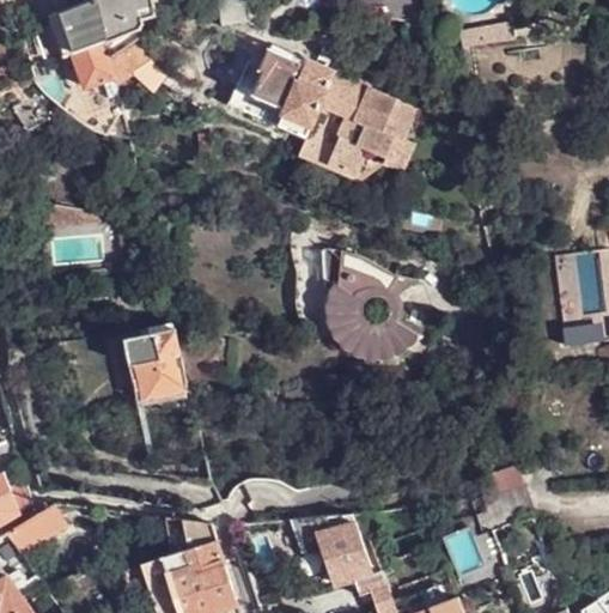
[(103,41),(92,0),(86,0),(50,14),(62,55),(71,52),(81,86),(110,77),(105,56),(107,55),(103,41)]
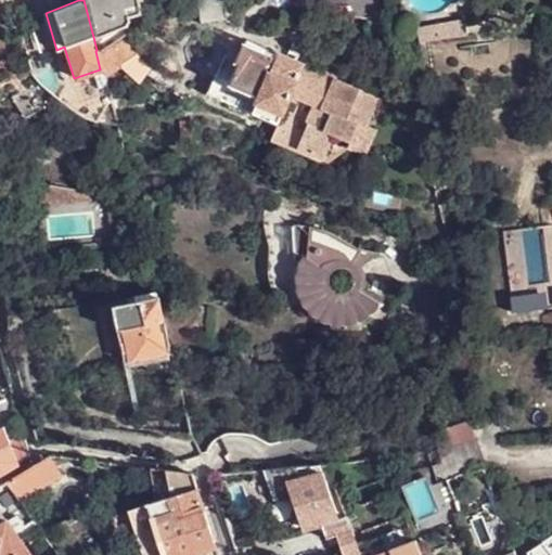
[(136,5),(133,0),(84,0),(93,37),(124,27),(126,23),(126,20),(124,11),(133,5),(136,5)]
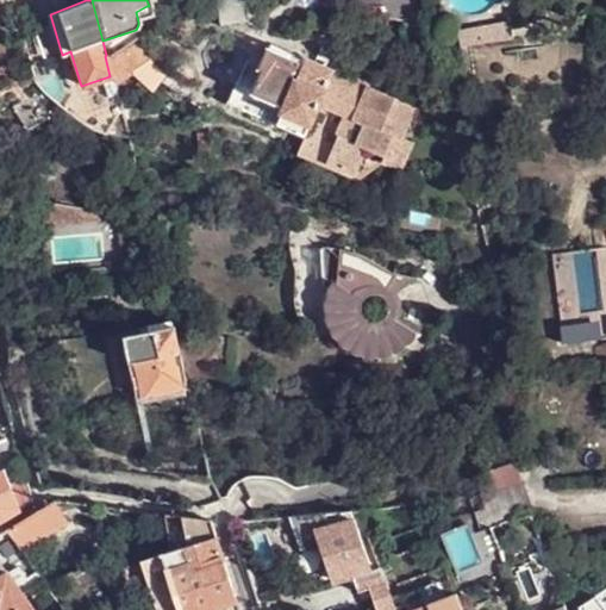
[(216,0),(219,25),(244,22),(241,0),(216,0)]
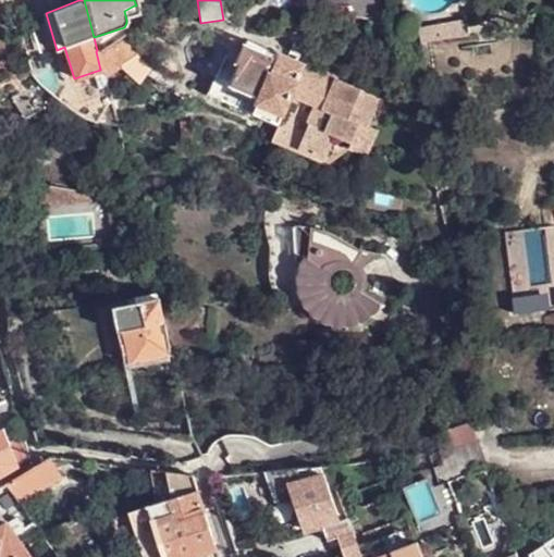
[(137,14),(134,5),(124,11),(126,20),(137,14)]
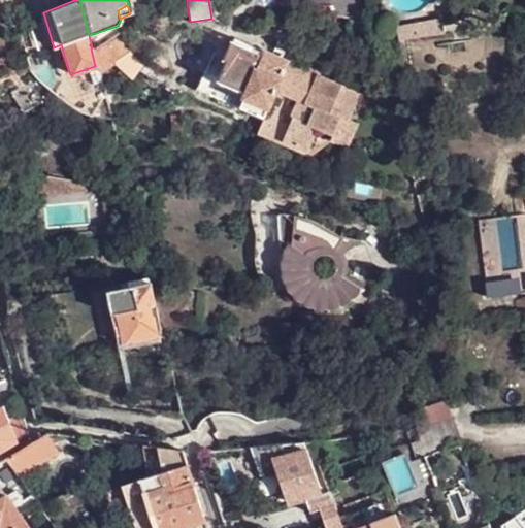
[(437,20),(392,28),(395,43),(440,35),(437,20)]
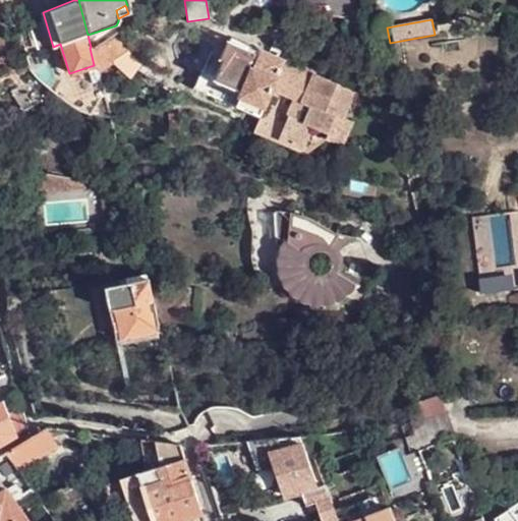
[(118,55),(125,49),(122,45),(114,32),(91,47),(90,48),(94,65),(95,69),(118,55)]
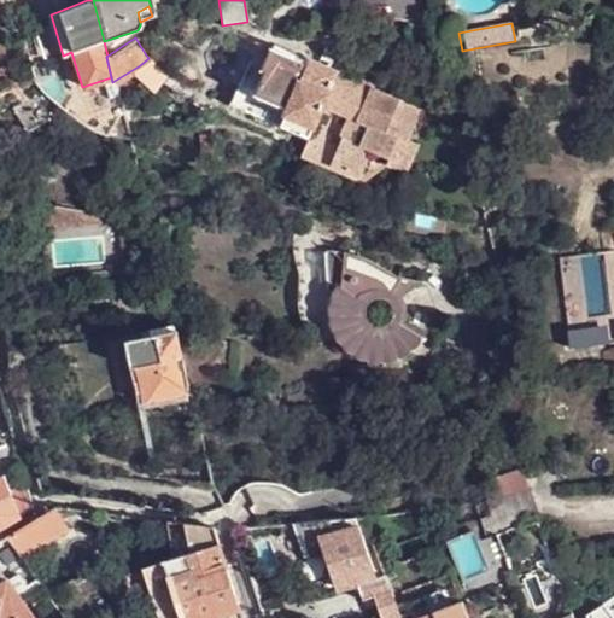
[(148,58),(140,65),(156,80),(169,60),(153,47),(145,53),(148,58)]
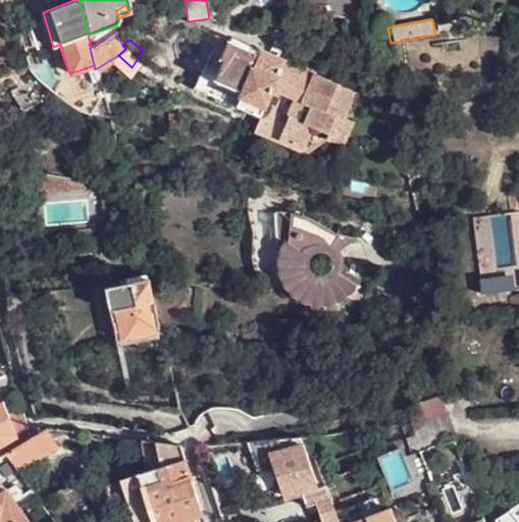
[(271,88),(283,61),(260,51),(258,55),(227,42),(219,59),(222,60),(214,81),(241,93),(240,96),(263,107),(271,88)]
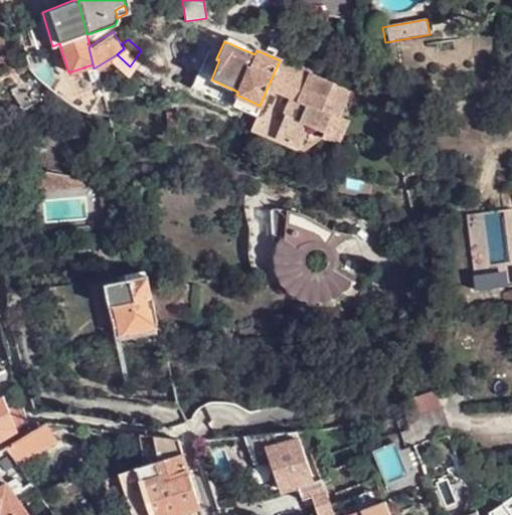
[(280,60),(268,87),(273,90),(280,73),(303,82),(308,69),(310,66),(281,53),(280,60)]
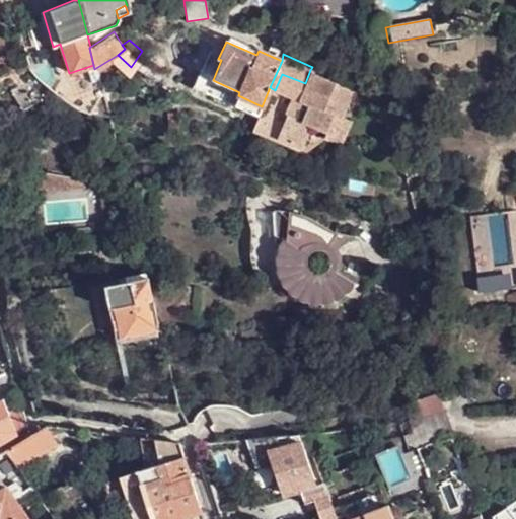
[(282,74),(275,90),(293,97),(279,134),(288,138),(288,139),(296,142),(297,141),(304,144),(313,125),(327,131),(336,113),(341,115),(352,86),(310,70),(305,83),(282,74)]
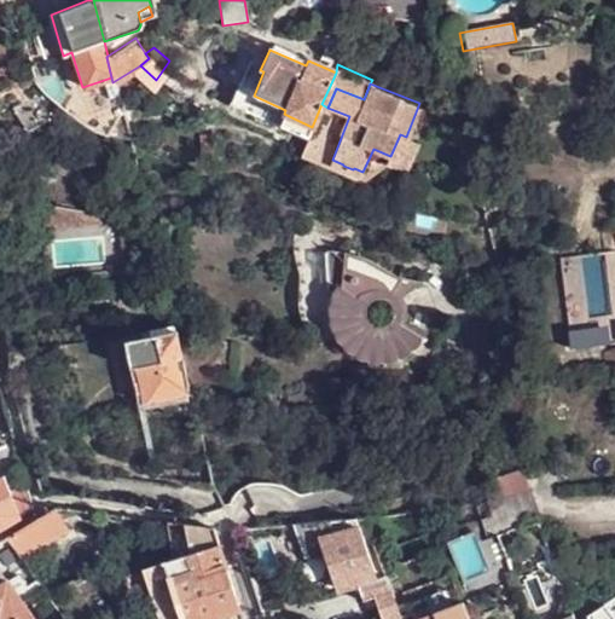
[(306,140),(312,127),(284,114),(279,128),(306,140)]
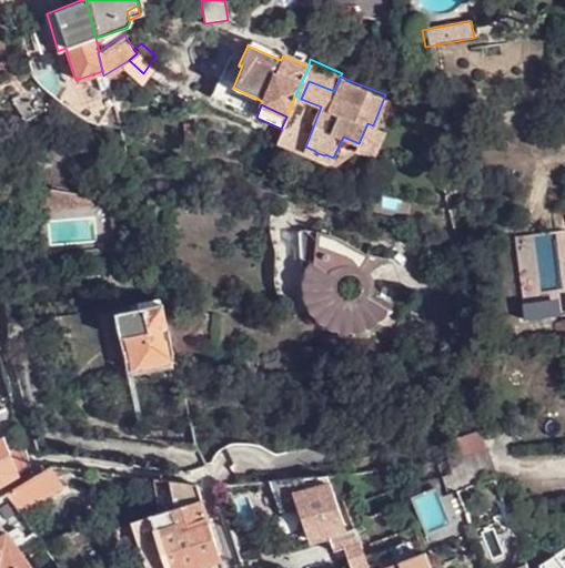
[(359,143),(355,151),(374,159),(385,131),(373,125),(367,123),(359,143)]
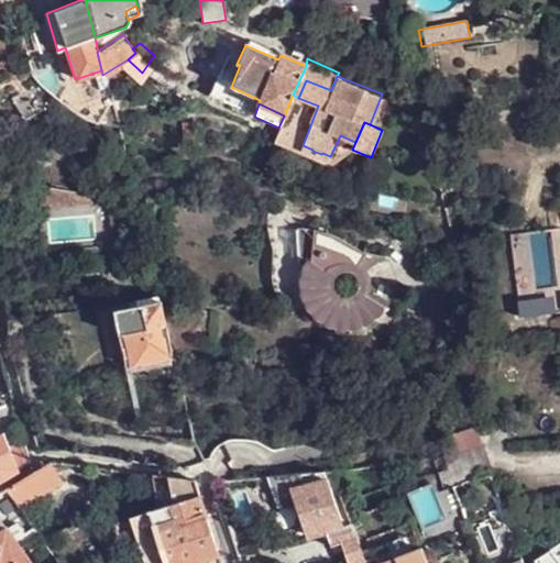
[(92,194),(40,185),(41,208),(94,203),(92,194)]
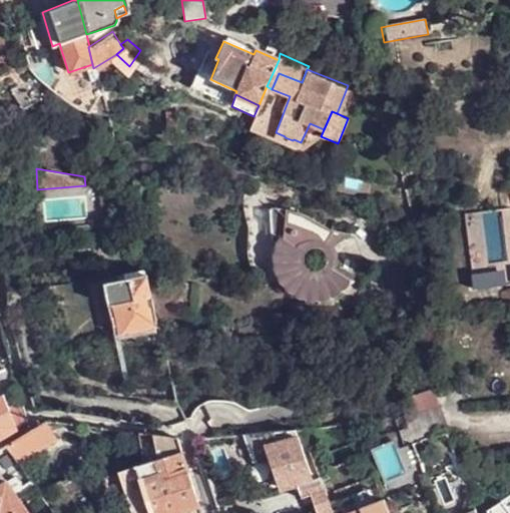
[(271,209),(265,248),(274,243),(271,260),(271,265),(272,268),(275,277),(279,284),(285,291),(295,298),(303,301),(312,302),(315,302),(324,301),(332,298),(337,295),(344,290),(352,274),(334,268),(332,253),(330,247),(328,245),(322,241),(322,226),(303,214),(291,210),(281,208),(278,209),(271,209)]
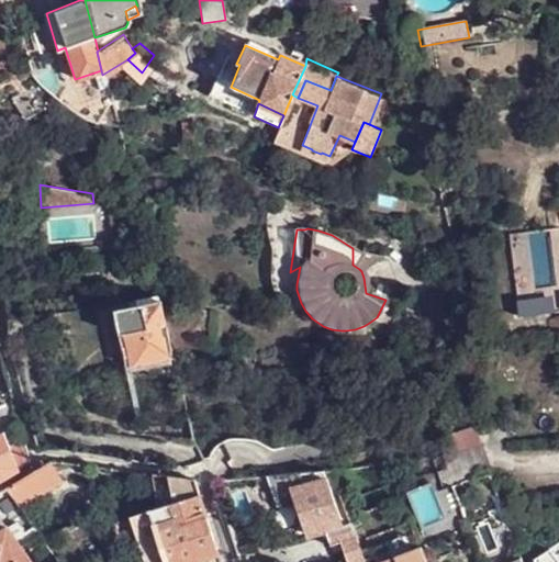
[(366,268),(383,257),(375,255),(364,253),(353,248),(353,265),(359,269),(366,268)]
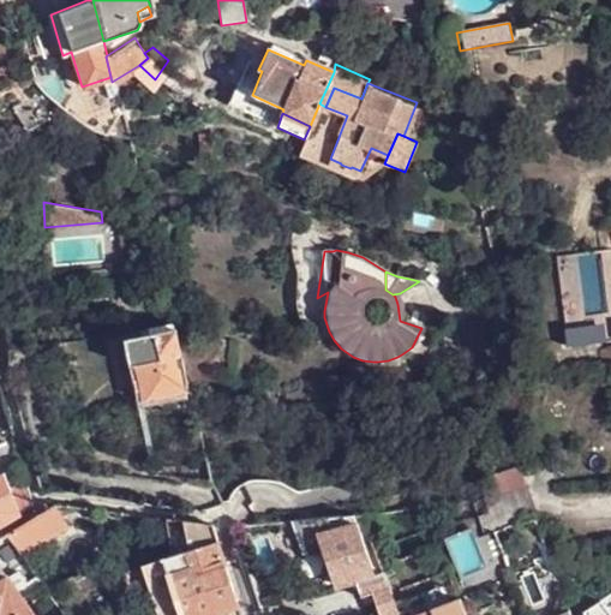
[(173,329),(168,310),(145,314),(149,328),(150,334),(173,329)]
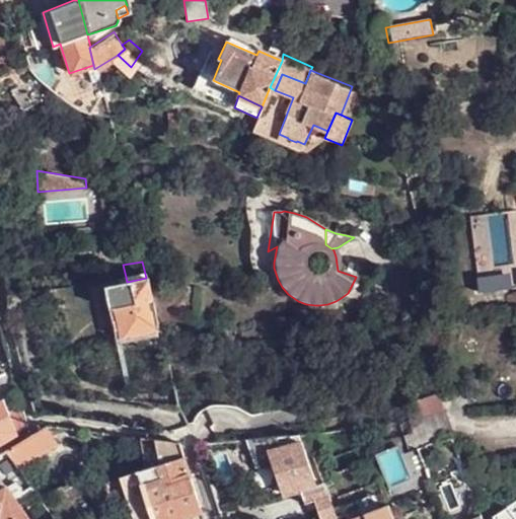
[(120,338),(158,330),(146,278),(127,282),(103,286),(108,309),(113,308),(116,320),(120,338)]
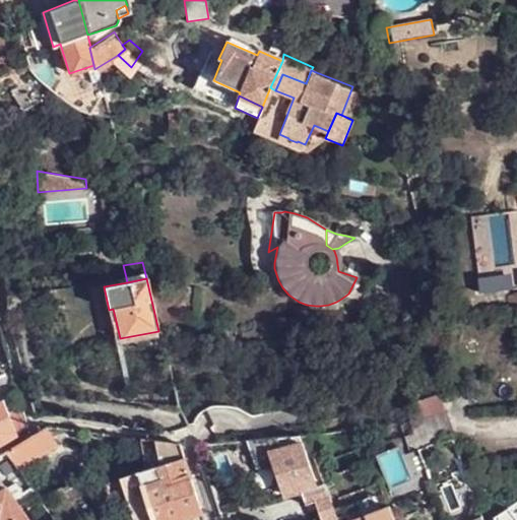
[(109,323),(116,321),(113,309),(109,310),(106,310),(109,323)]
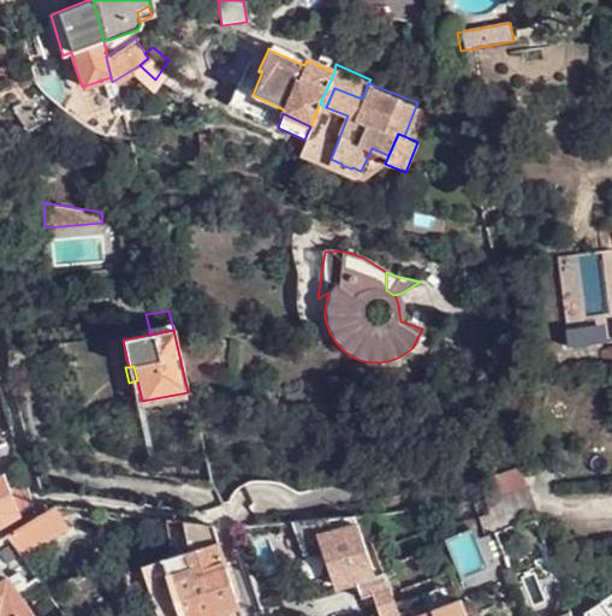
[(488,501),(524,489),(517,468),(485,478),(486,487),(488,501)]
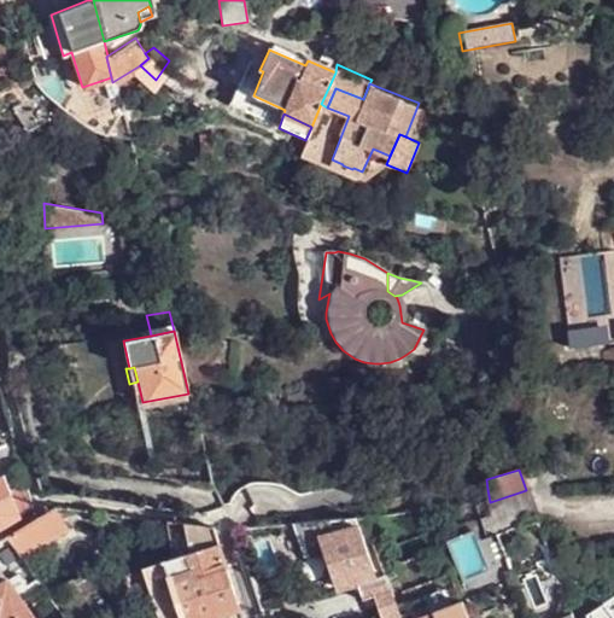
[(9,494),(1,479),(0,479),(0,528),(18,518),(9,494)]
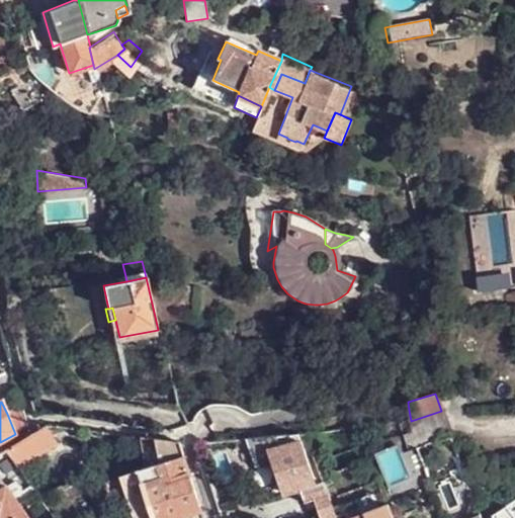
[(23,420),(20,409),(7,414),(15,434),(25,428),(23,420)]
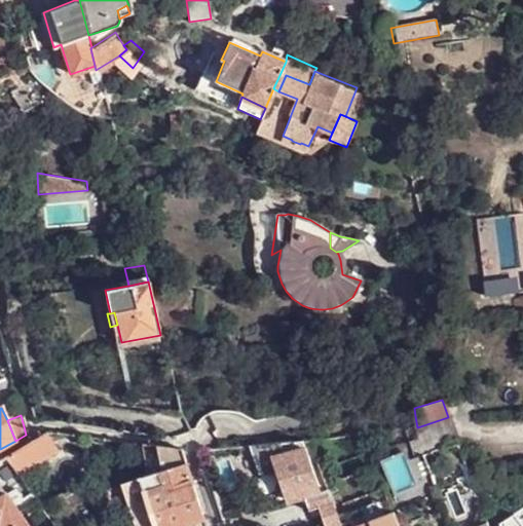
[(457,441),(448,417),(417,427),(412,428),(421,453),(457,441)]
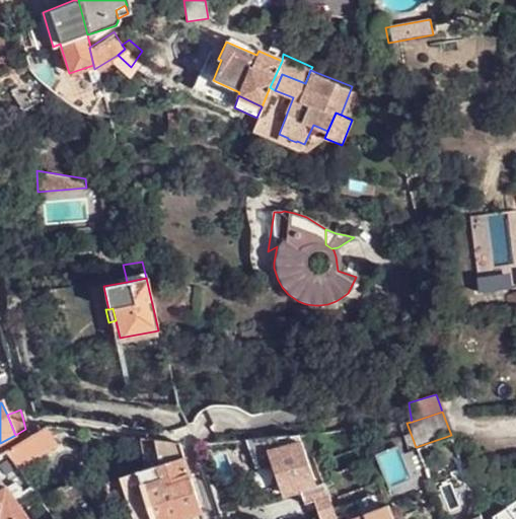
[(51,442),(44,428),(8,450),(16,462),(51,442)]
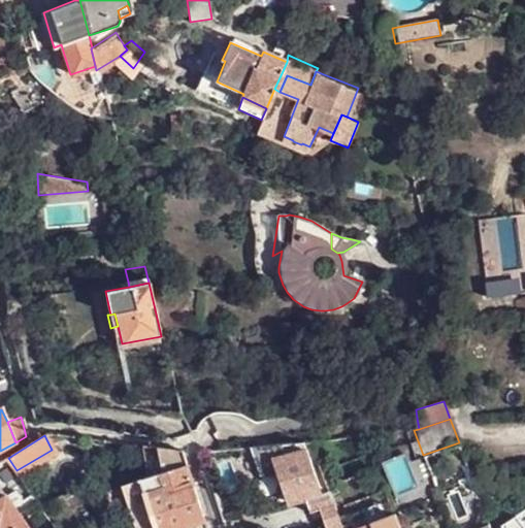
[(289,502),(291,501),(293,506),(306,503),(309,512),(319,508),(326,527),(332,527),(339,526),(327,490),(320,493),(304,449),(302,440),(248,446),(257,474),(276,468),(289,502)]
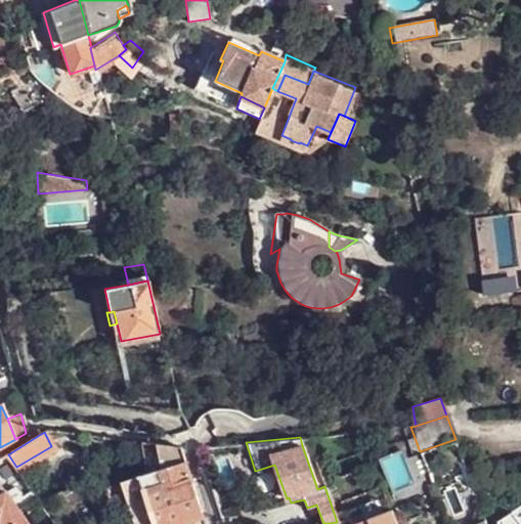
[(129,503),(131,499),(129,494),(162,484),(158,471),(159,470),(155,444),(141,443),(146,474),(120,483),(127,507),(129,503)]
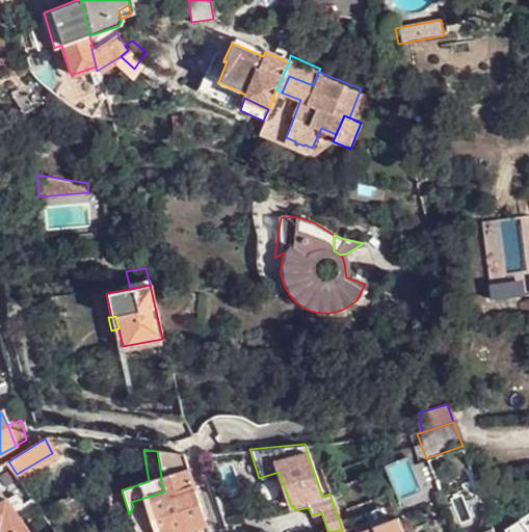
[(187,531),(206,527),(183,455),(157,451),(161,477),(160,478),(164,491),(131,502),(133,507),(131,510),(129,514),(129,521),(130,527),(133,531),(187,531)]
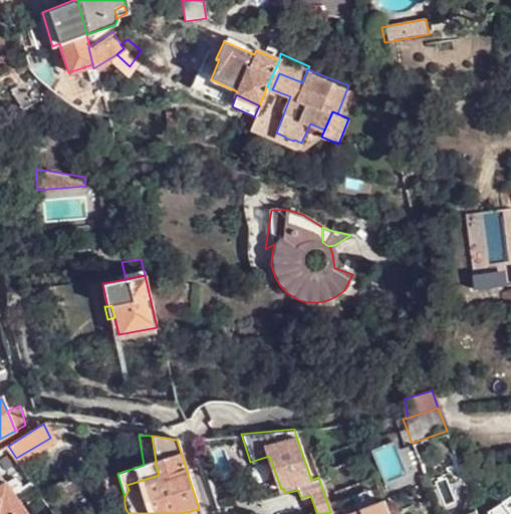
[(33,489),(27,481),(11,493),(16,501),(33,489)]
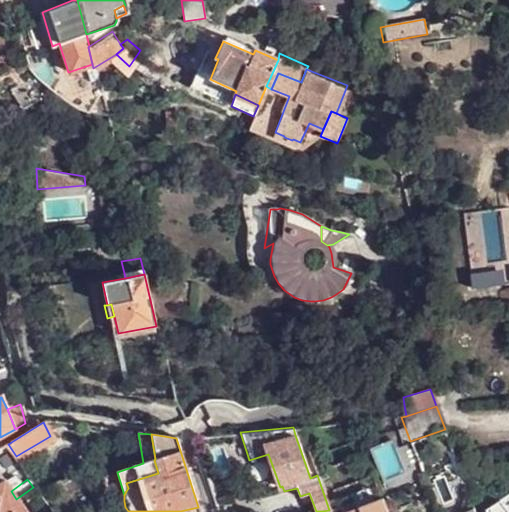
[(11,491),(3,480),(0,482),(0,511),(25,511),(16,499),(11,491)]
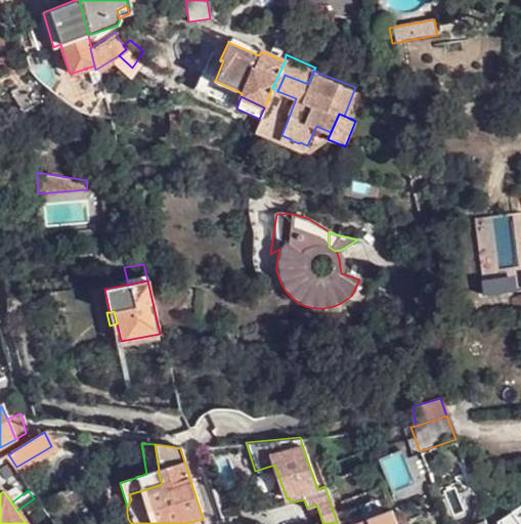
[(393,523),(389,510),(356,523),(393,523)]
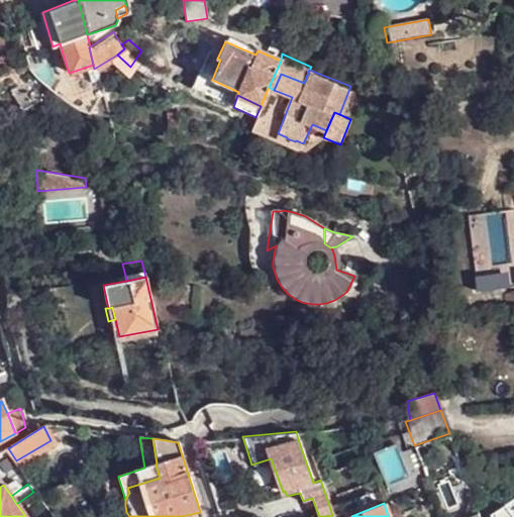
[(510,516),(503,507),(490,515),(490,516),(510,516)]
